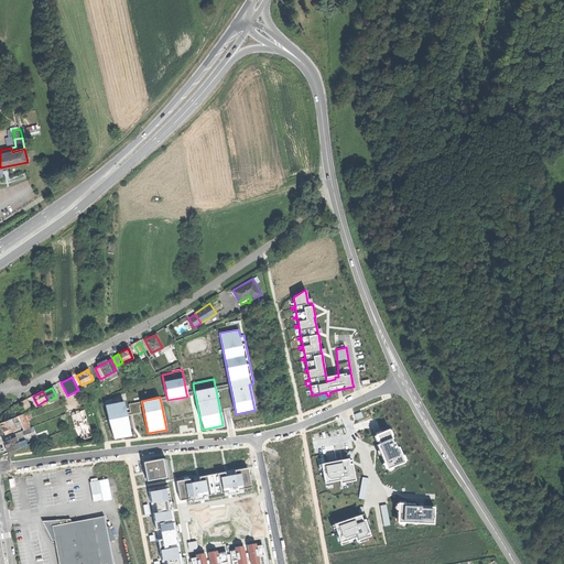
[(142,405),(141,401),(128,404),(130,412),(127,413),(127,415),(140,413),(139,405),(142,405)]
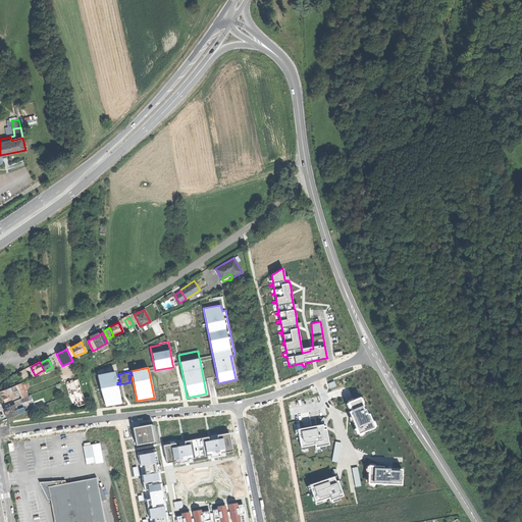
[(104,406),(120,403),(117,384),(117,382),(115,372),(98,375),(104,406)]
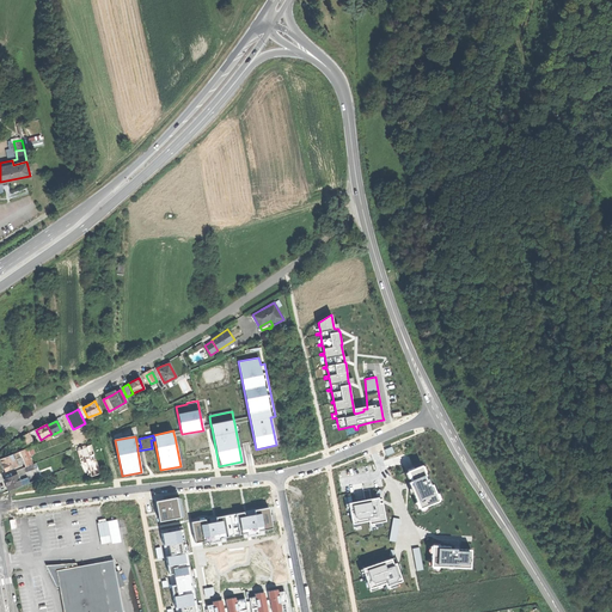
[(12,454),(0,459),(2,465),(5,471),(17,466),(16,465),(14,460),(12,454)]
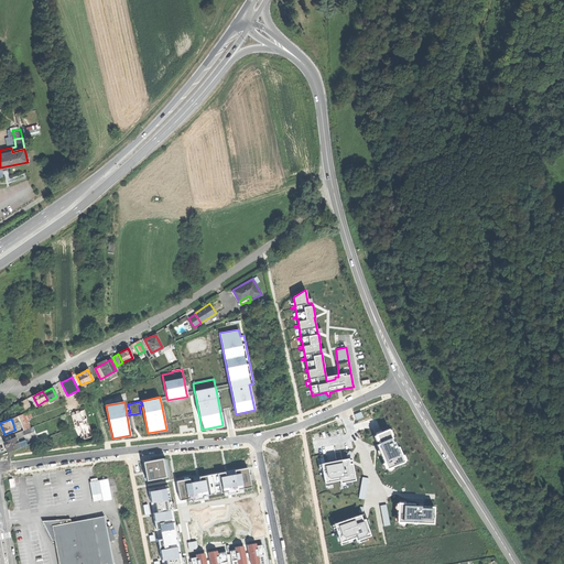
[(388,429),(373,434),(378,443),(376,444),(378,449),(384,467),(402,461),(397,446),(394,447),(388,429)]
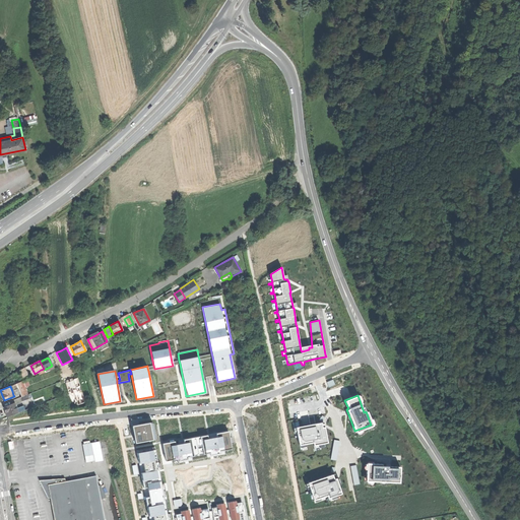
[(29,408),(26,399),(25,397),(20,399),(24,409),(29,408)]
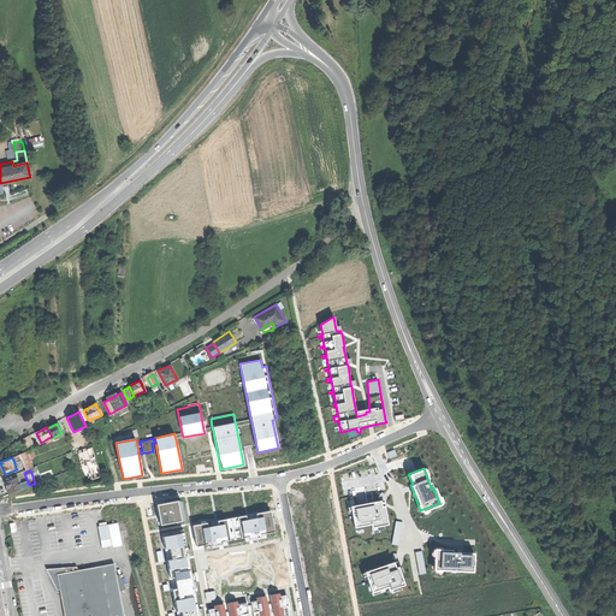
[(6,489),(9,493),(21,489),(19,484),(17,480),(17,478),(4,483),(6,489)]
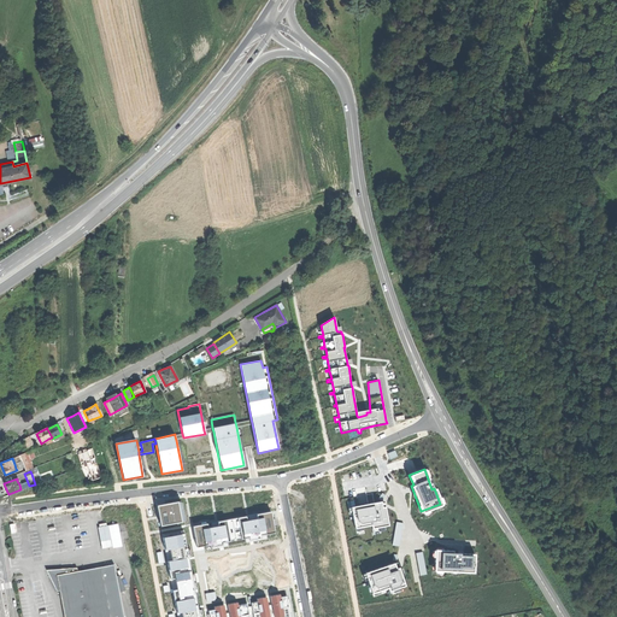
[(241,494),(230,495),(230,504),(242,504),(241,494)]
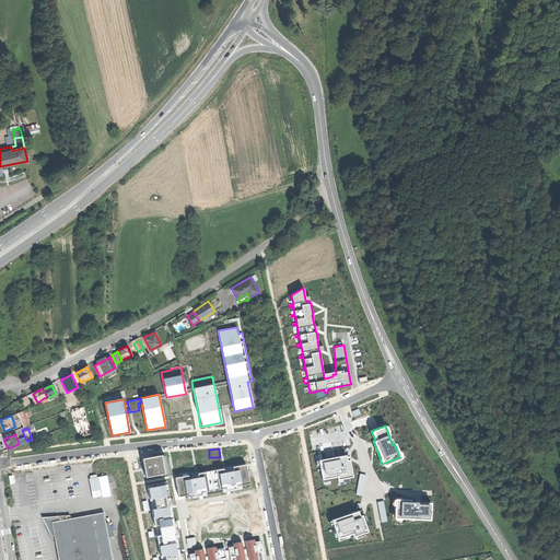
[(345,455),(317,459),(322,478),(336,476),(337,478),(351,476),(349,459),(346,459),(345,455)]
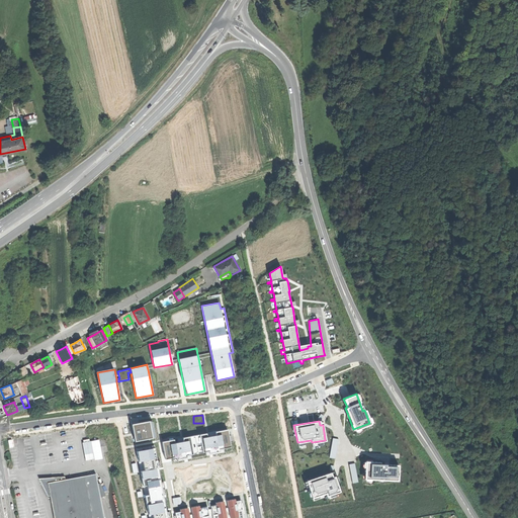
[(137,433),(138,440),(155,438),(152,422),(135,424),(137,433)]
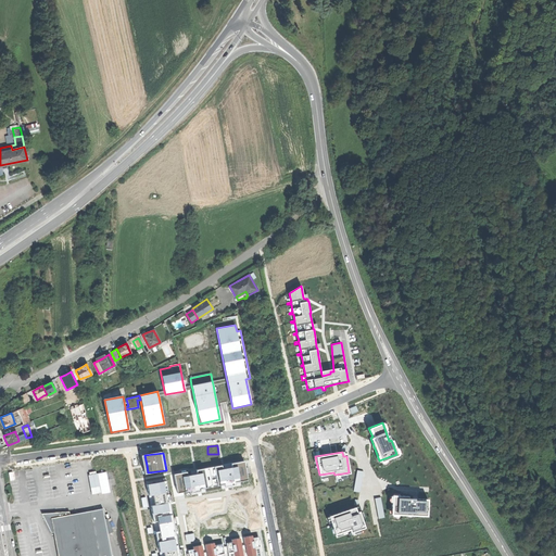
[(187,472),(174,475),(177,493),(188,491),(189,492),(200,490),(200,488),(224,483),(224,485),(235,484),(234,482),(248,480),(244,462),(231,464),(232,468),(223,469),(222,466),(197,470),(198,475),(196,475),(188,476),(187,472)]
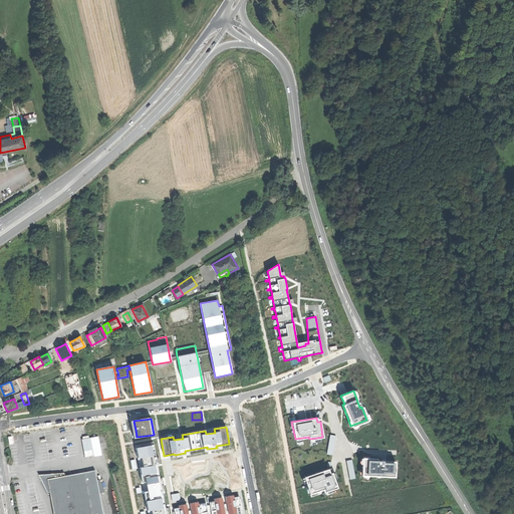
[(8,444),(17,442),(15,432),(7,434),(8,444)]
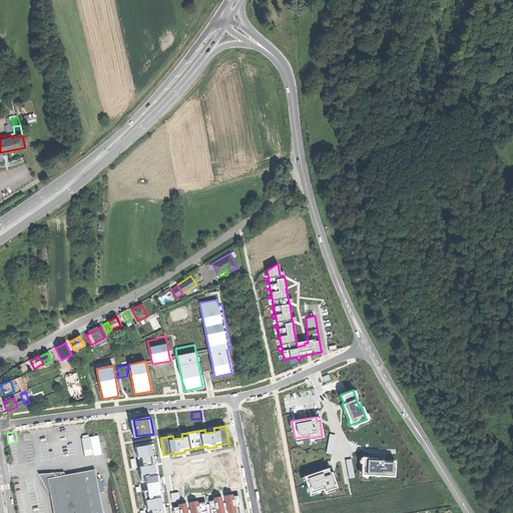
[(82,439),(84,451),(91,449),(89,438),(88,438),(82,439)]
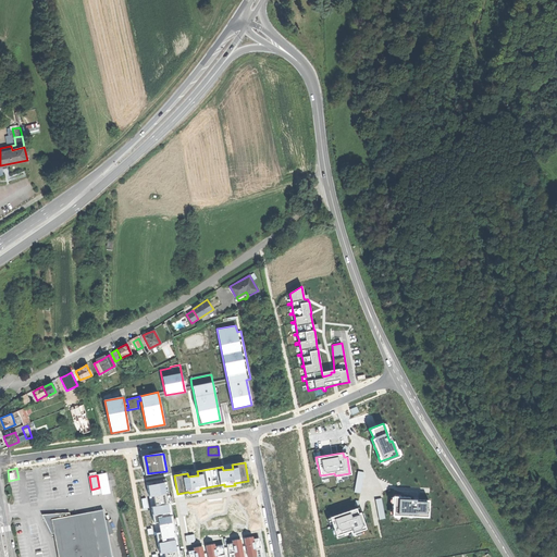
[(180,556),(165,482),(148,485),(150,496),(153,496),(156,506),(151,507),(151,508),(155,522),(158,521),(159,525),(160,532),(157,533),(160,552),(160,554),(164,553),(164,556),(180,556)]
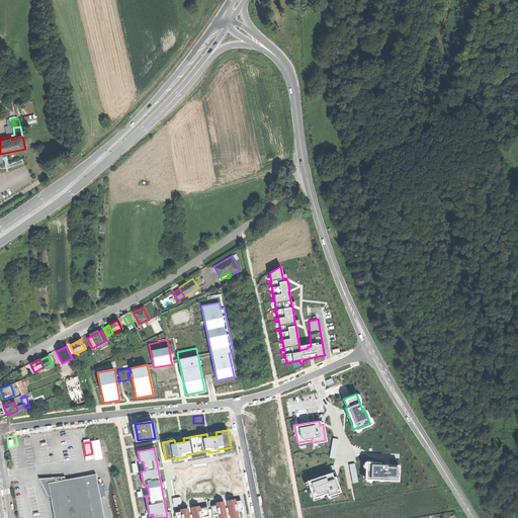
[(364,461),(363,479),(396,480),(397,465),(378,464),(379,462),(364,461)]
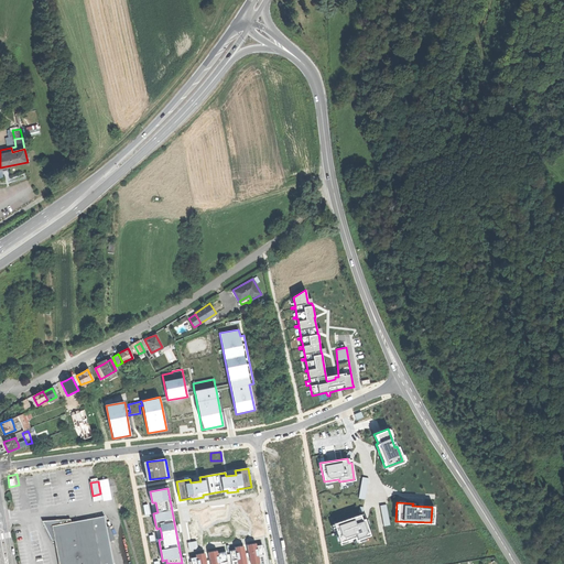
[(387,503),(380,505),(384,525),(391,524),(387,503)]
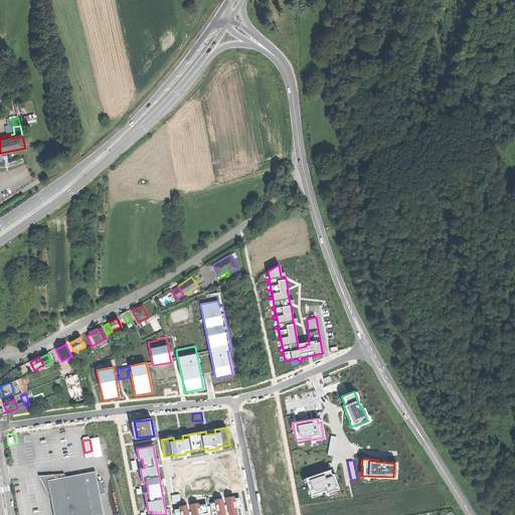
[(330,469),(304,478),(309,494),(323,490),(324,493),(337,488),(330,469)]
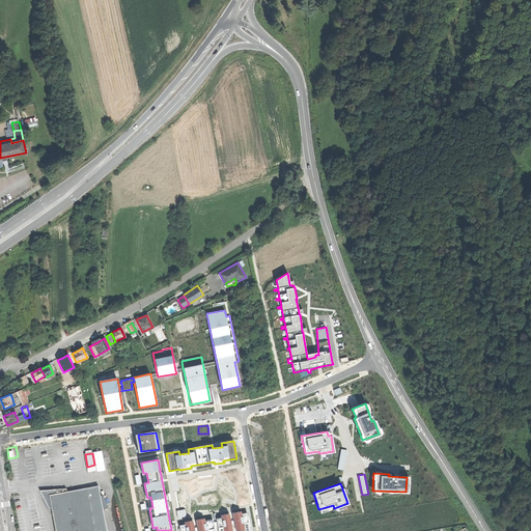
[(51,508),(55,530),(106,530),(103,509),(100,496),(99,485),(66,492),(49,495),(51,508)]
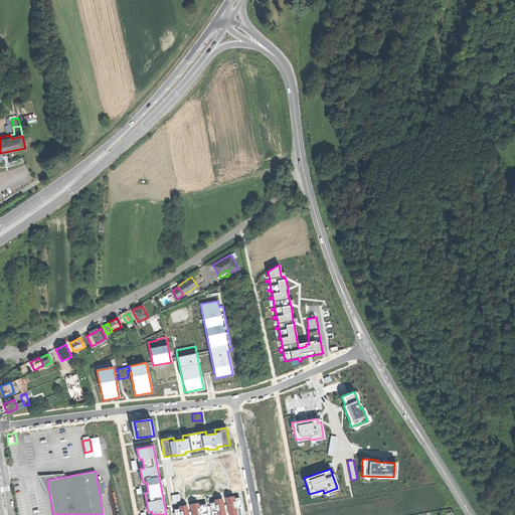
[(48,494),(49,493),(47,480),(64,477),(64,474),(38,476),(48,494)]
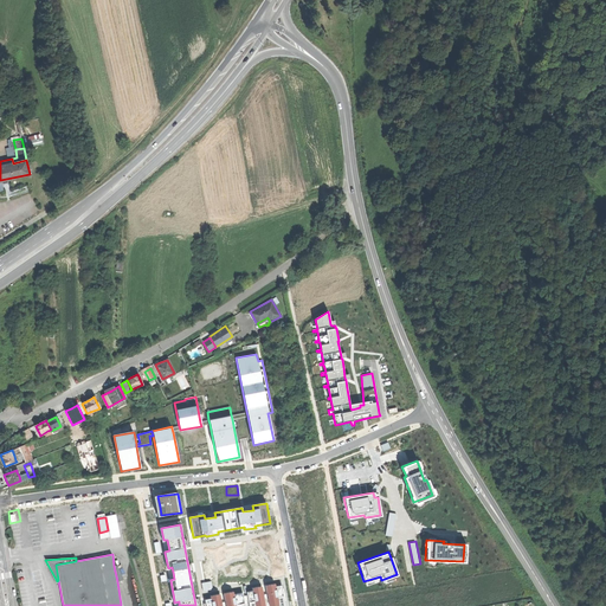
[(117,566),(114,566),(117,581),(124,580),(117,566)]
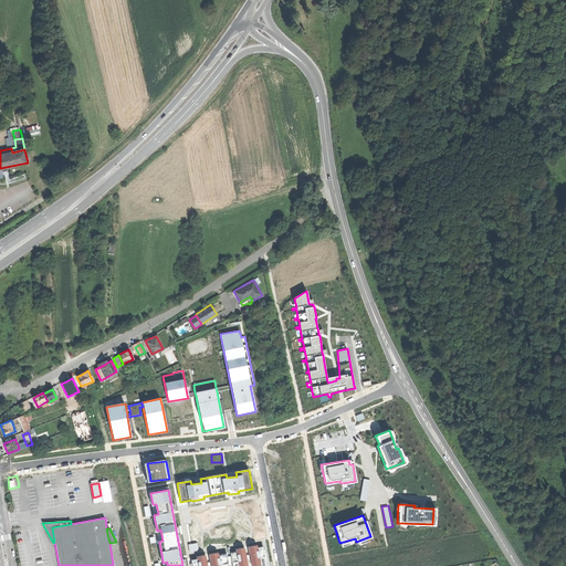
[(197,543),(191,544),(188,544),(189,552),(194,551),(199,549),(197,543)]
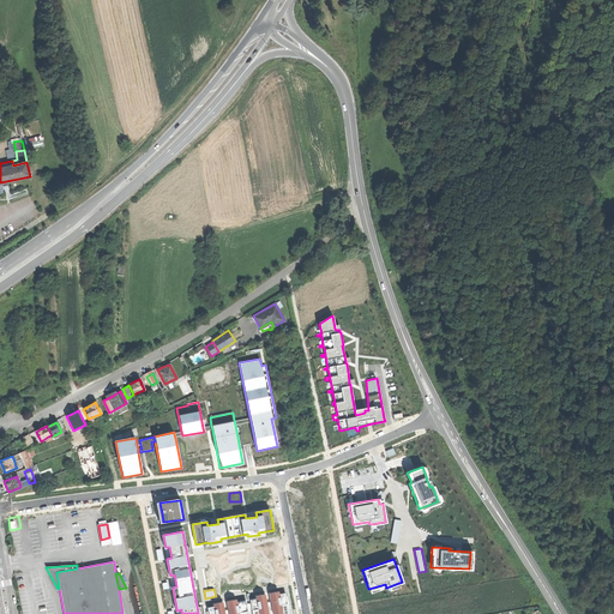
[(214,607),(208,608),(208,613),(271,613),(272,613),(282,612),(282,613),(289,613),(286,594),(280,595),(280,591),(269,594),(270,602),(266,602),(265,594),(256,596),(256,599),(250,600),(251,603),(246,603),(246,601),(238,602),(236,600),(227,601),(228,609),(223,611),(222,602),(212,603),(214,607)]
